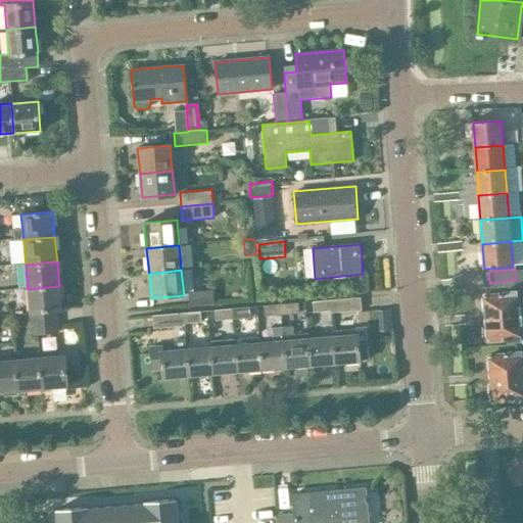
[(517,292),(516,280),(489,283),(490,295),(485,296),(485,300),(482,300),(483,312),(486,312),(486,320),(522,316),(522,306),(520,307),(519,292),(517,292)]
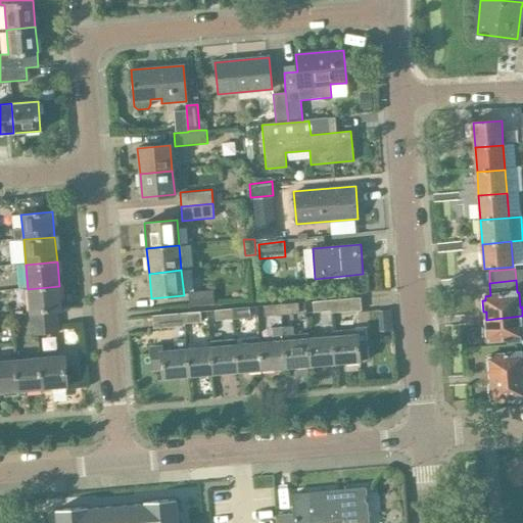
[(61,312),(59,286),(28,289),(30,315),(31,314),(32,326),(44,325),(57,324),(56,312),(61,312)]
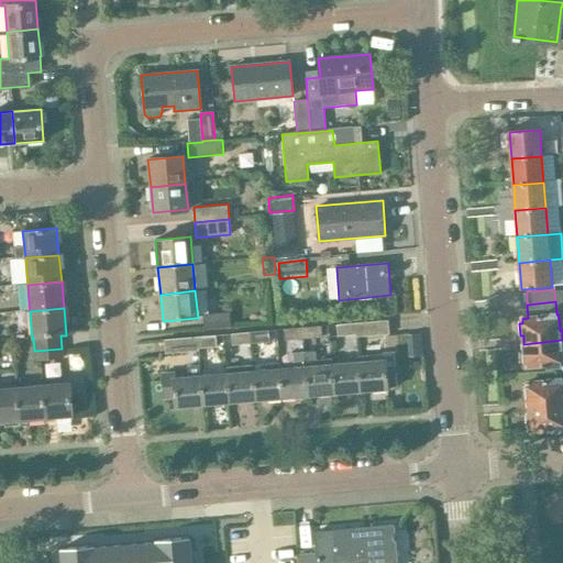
[(228,313),(203,316),(205,331),(230,328),(228,313)]
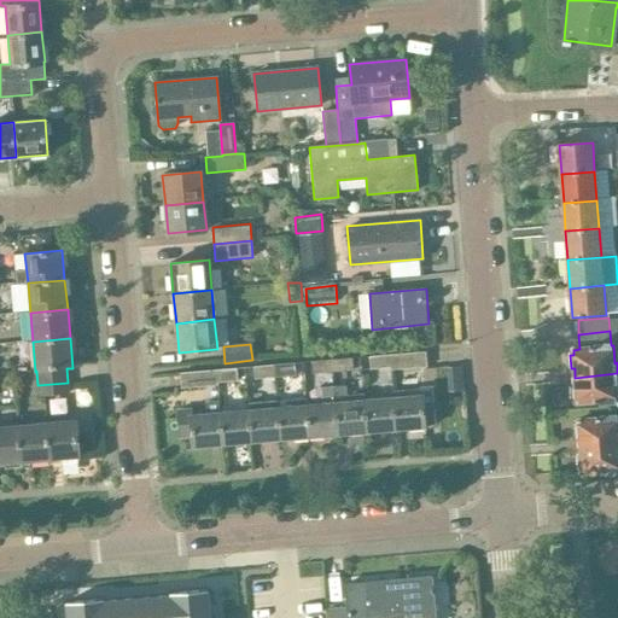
[(427,367),(426,351),(389,355),(390,367),(391,371),(427,367)]
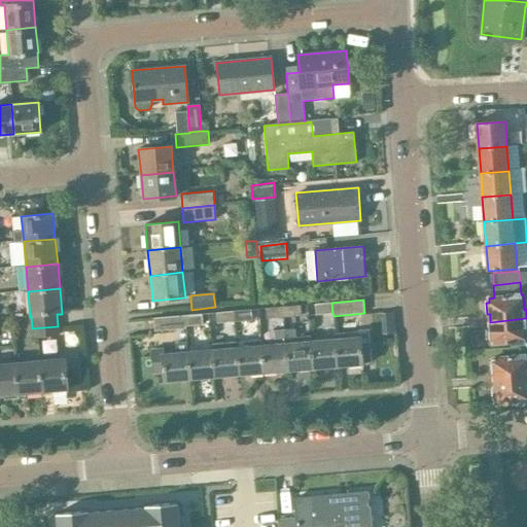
[(332,313),(331,303),(315,304),(316,314),(332,313)]
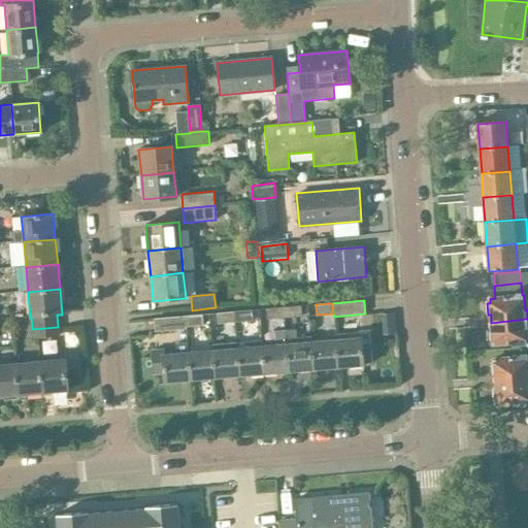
[(302,317),(301,306),(284,308),(285,318),(302,317)]
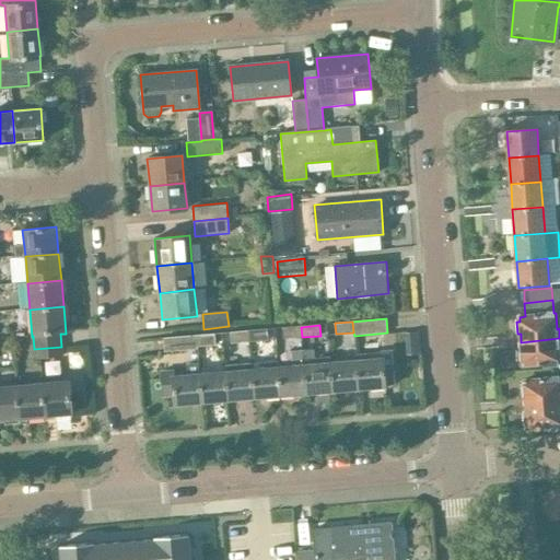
[(302,337),(301,327),(282,328),(283,339),(302,337)]
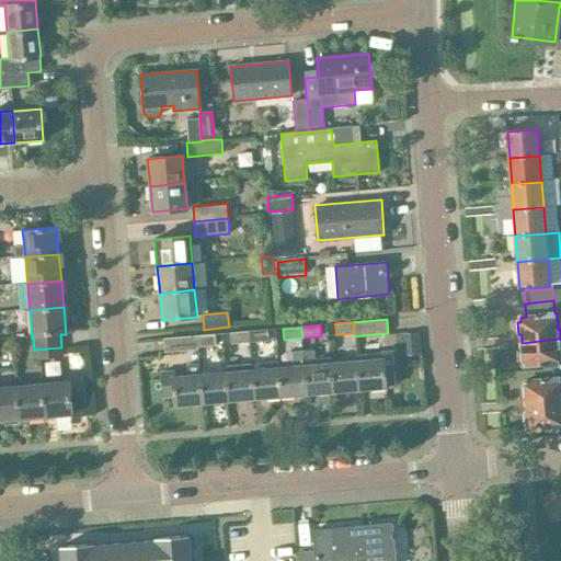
[(268,341),(267,330),(249,332),(250,343),(268,341)]
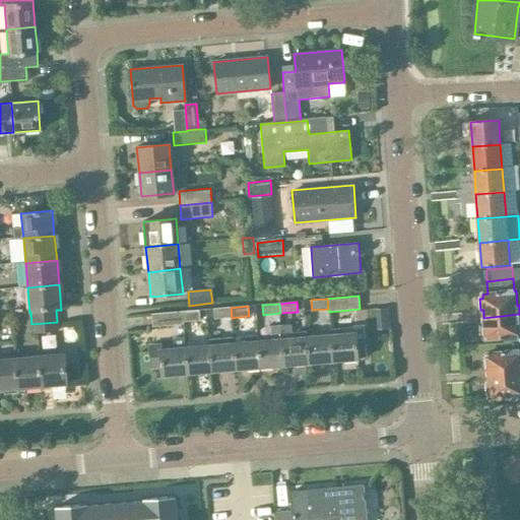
[(232,318),(231,308),(213,309),(214,319),(232,318)]
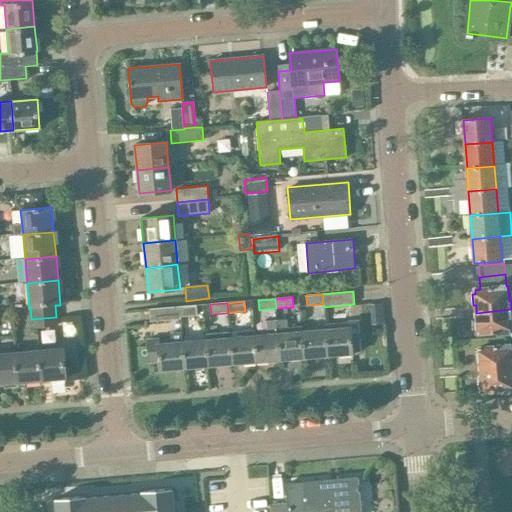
[(180,320),(179,308),(149,310),(150,322),(180,320)]
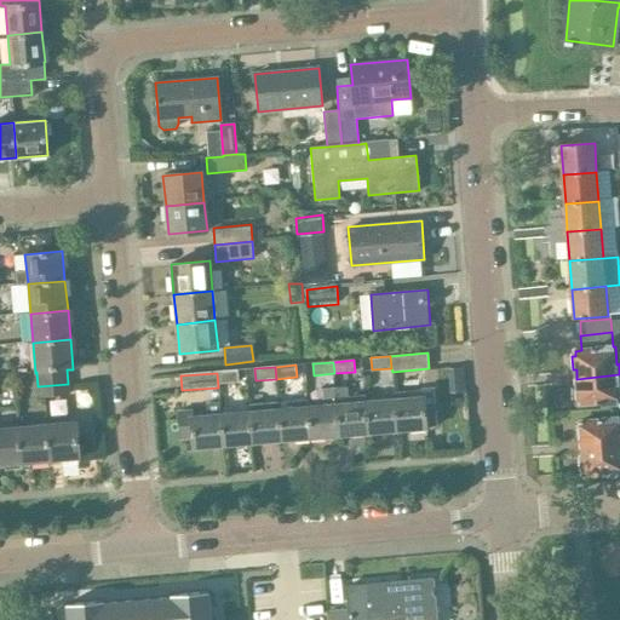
[(619,386),(619,374),(577,379),(578,389),(575,389),(577,402),(579,401),(579,406),(597,405),(597,406),(619,403),(619,388),(619,386)]
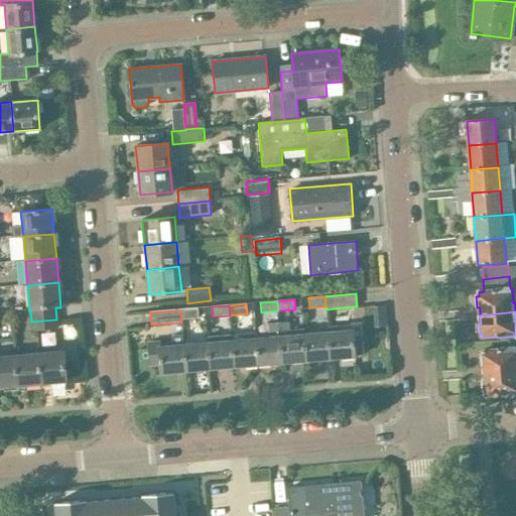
[(57,328),(56,319),(43,320),(44,329),(57,328)]
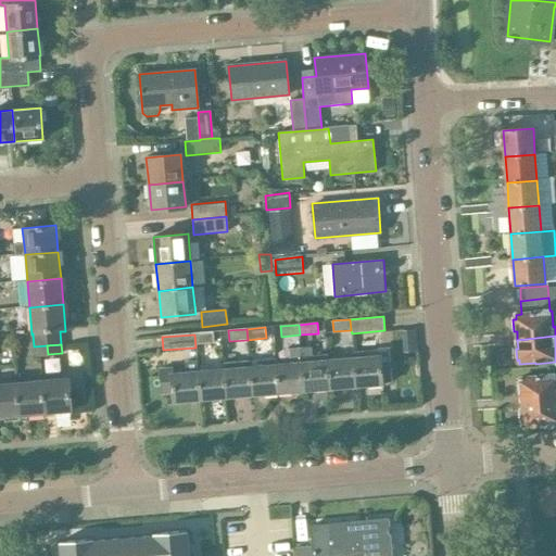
[(48,354),(47,345),(34,346),(35,355),(48,354)]
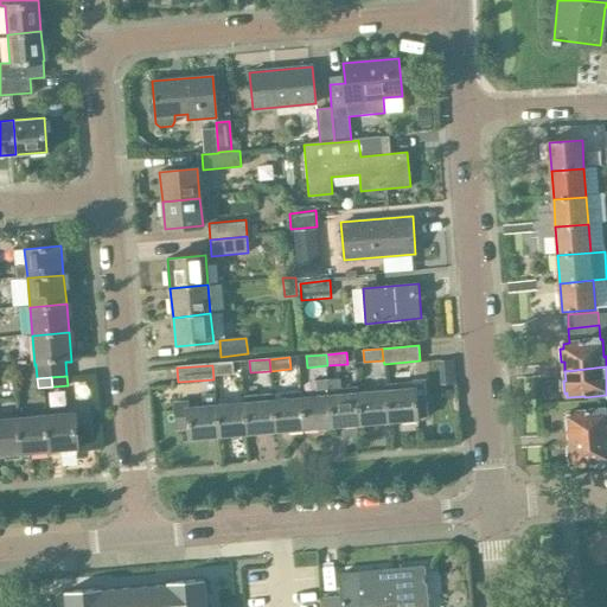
[(358,394),(357,387),(342,388),(340,378),(327,381),(332,428),(360,426),(358,394)]
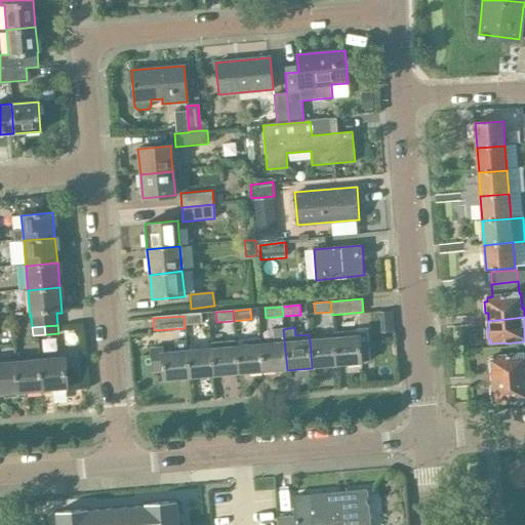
[(287,370),(283,329),(274,329),(276,344),(260,345),(264,372),(287,370)]
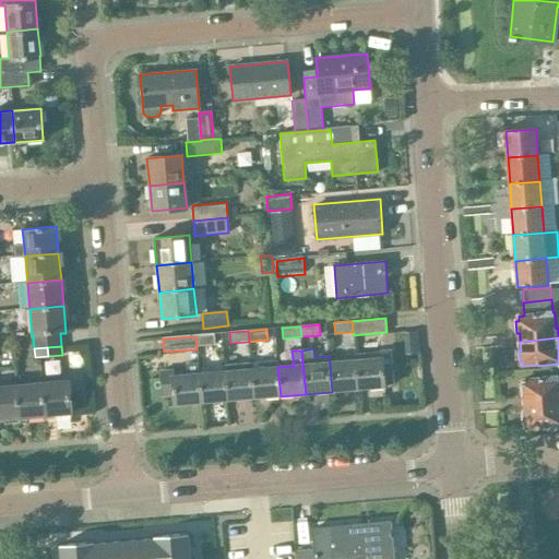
[(355,355),(356,360),(358,389),(385,387),(385,384),(394,384),(391,351),(381,352),(381,358),(366,359),(366,354),(355,355)]
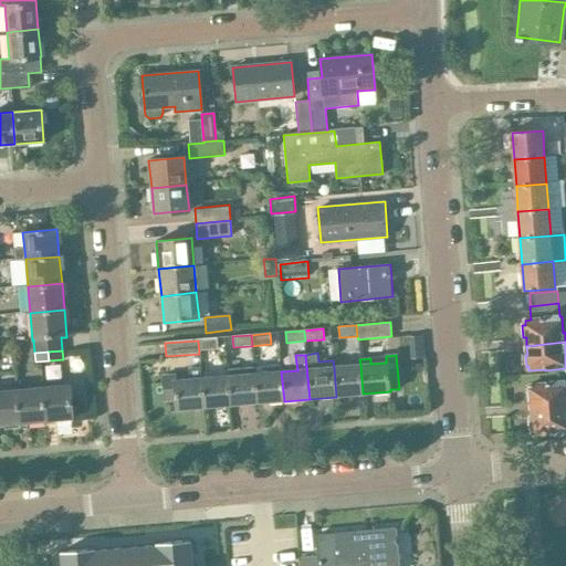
[(363,394),(360,365),(334,367),(336,397),(363,394)]
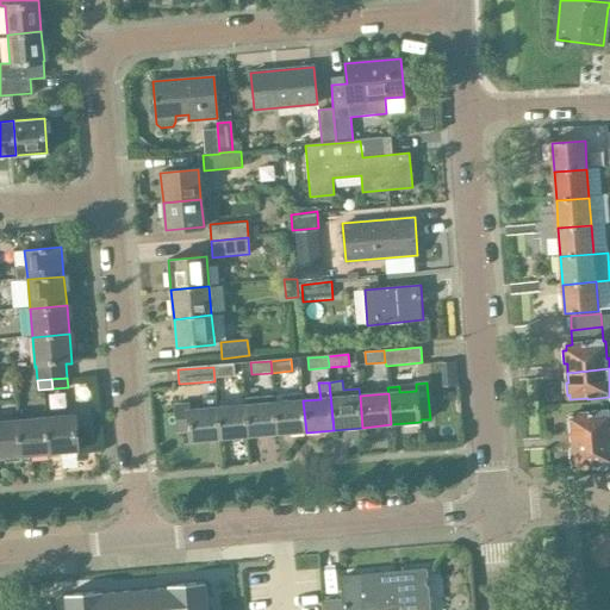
[(306,433),(303,400),(300,400),(300,394),(274,397),(277,435),(306,433)]
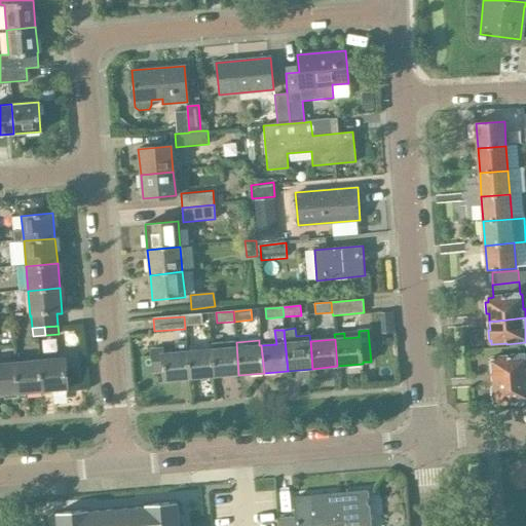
[(238,375),(236,342),(212,344),(214,377),(238,375)]
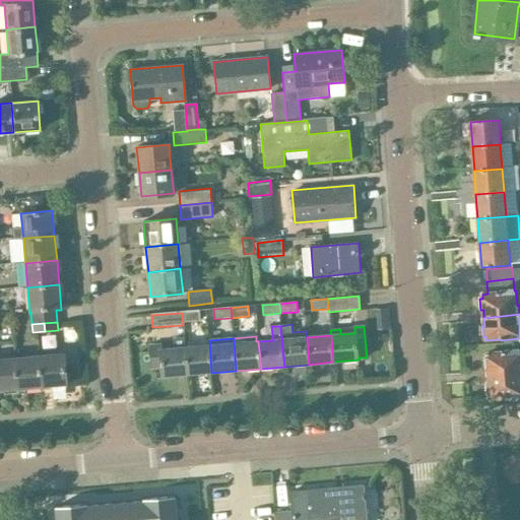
[(187,375),(185,347),(184,347),(183,339),(172,340),(172,348),(159,350),(158,341),(149,342),(151,368),(161,367),(163,377),(187,375)]
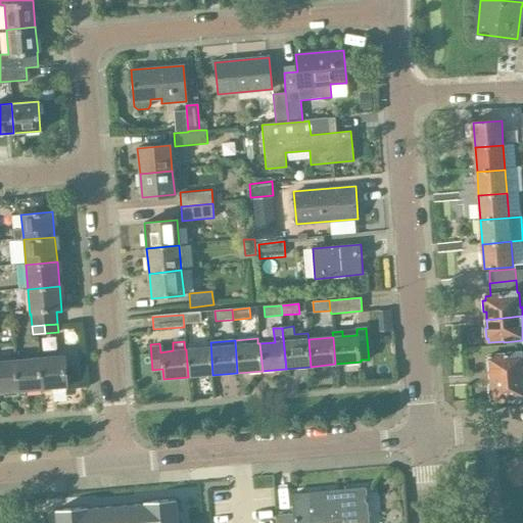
[(212,375),(210,342),(208,342),(209,347),(186,349),(188,377),(212,375)]
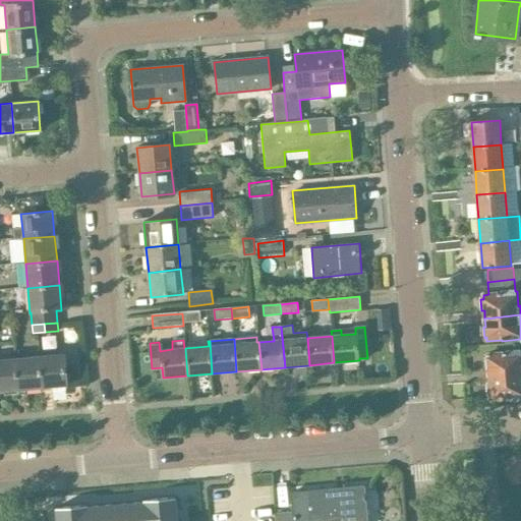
[(502,354),(488,355),(488,359),(485,359),(486,370),(489,369),(490,378),(520,374),(520,351),(502,353),(502,354)]
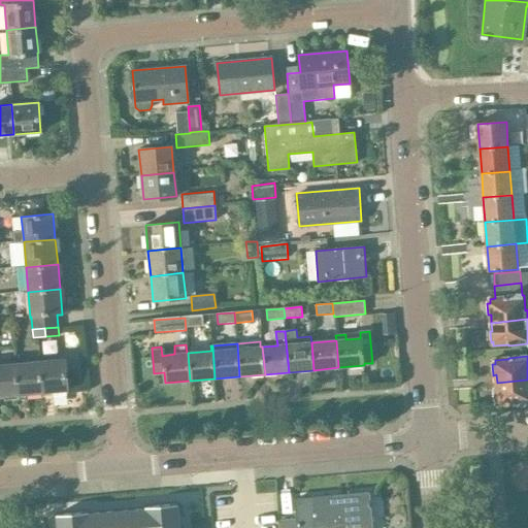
[(65,359),(40,362),(42,393),(53,392),(53,396),(66,395),(66,391),(68,391),(65,359)]
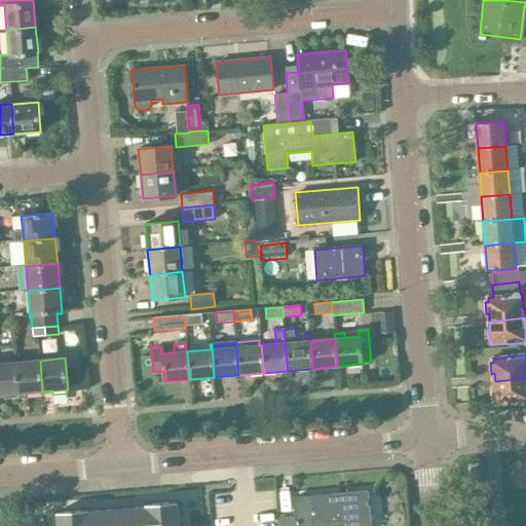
[(42,391),(40,361),(15,363),(19,393),(28,392),(28,397),(42,396),(41,391),(42,391)]
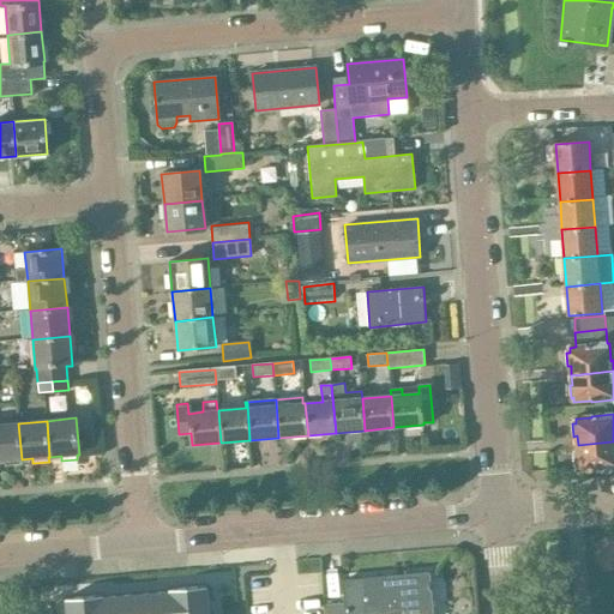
[(22,459),(18,423),(0,423),(0,461),(4,461),(5,465),(19,464),(19,459),(22,459)]
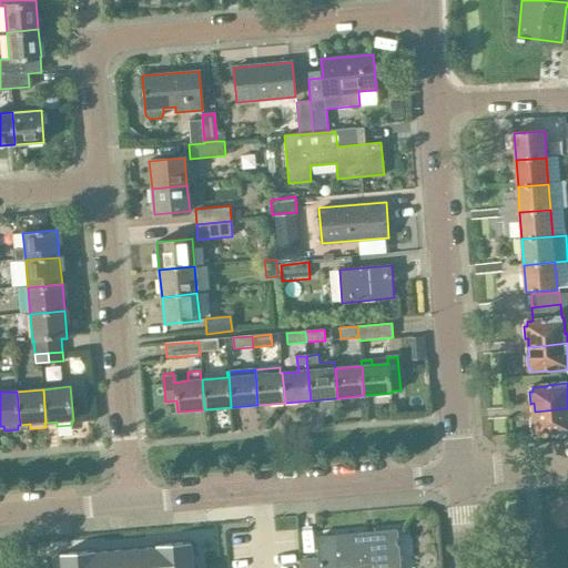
[(567,408),(535,412),(535,421),(531,421),(533,433),(537,432),(537,436),(553,435),(553,436),(567,435),(567,408)]
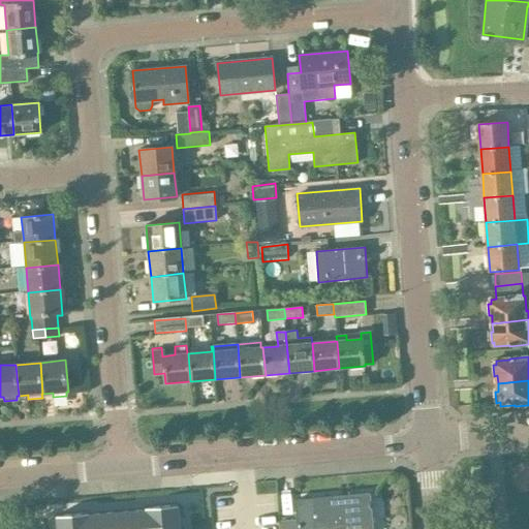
[(373,528),(370,494),(298,500),(300,520),(283,521),(283,528),(373,528)]
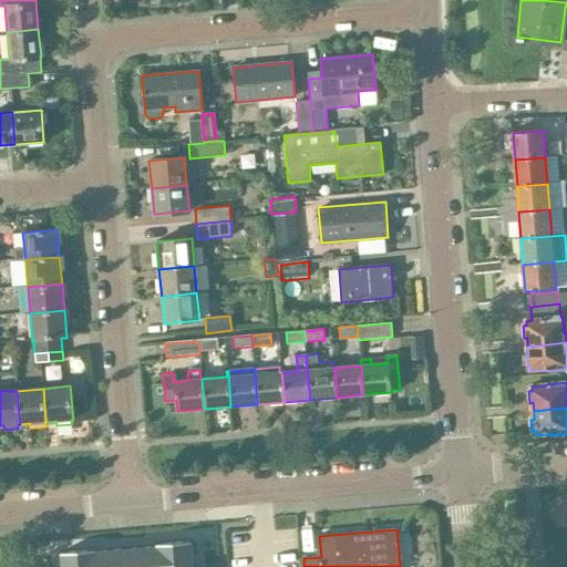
[(192,566),(191,540),(156,544),(156,546),(155,546),(103,550),(95,552),(95,549),(61,553),(61,566),(192,566)]
